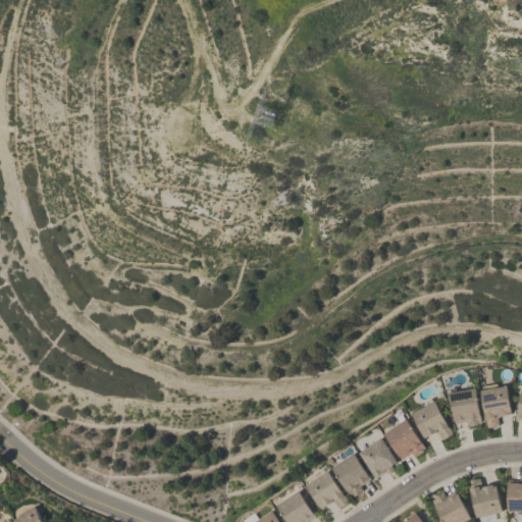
[(510,412),(498,414),(499,415),(496,416),(498,424),(485,426),(484,418),(483,419),(478,388),(480,387),(480,384),(494,382),(494,385),(505,383),(510,412)]
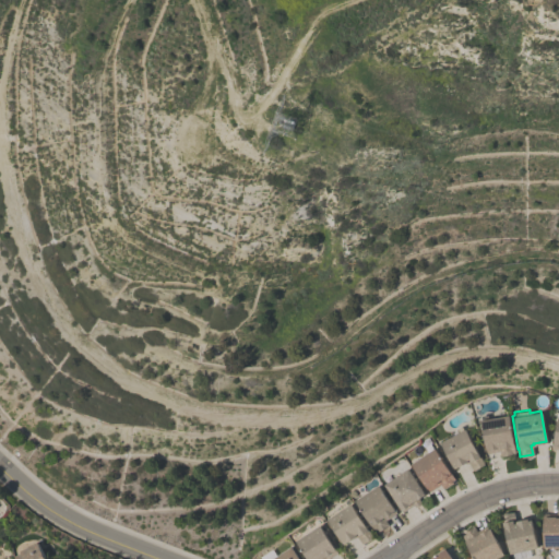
[(513,451),(511,452),(511,453),(499,455),(498,451),(485,453),(479,419),(482,418),(480,415),(486,414),(487,417),(507,414),(513,451)]
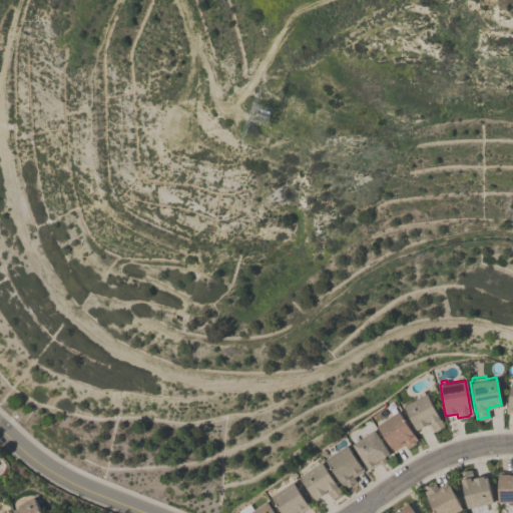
[(416,430),(403,405),(426,393),(444,426),(434,431),(430,424),(429,425),(428,423),(416,430)]
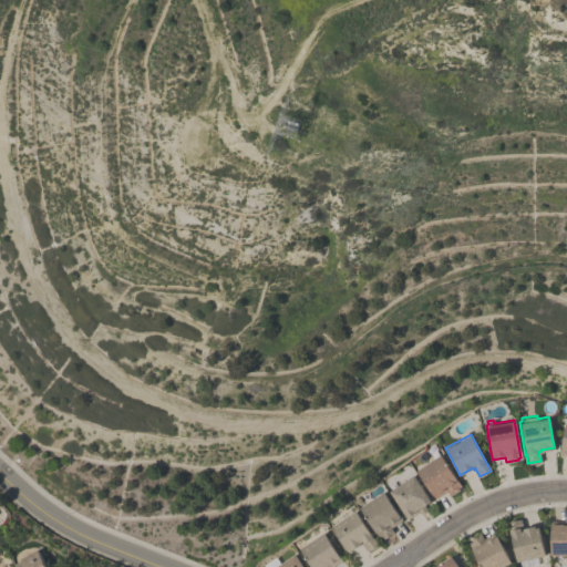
[(461,486),(457,487),(459,490),(451,494),(449,495),(445,491),(434,498),(415,471),(440,454),(461,486)]
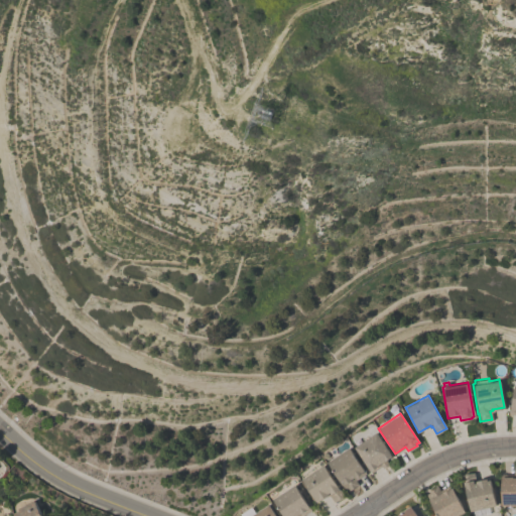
[(392,456),(386,460),(388,464),(382,468),(381,466),(370,473),(354,447),(376,432),(392,456)]
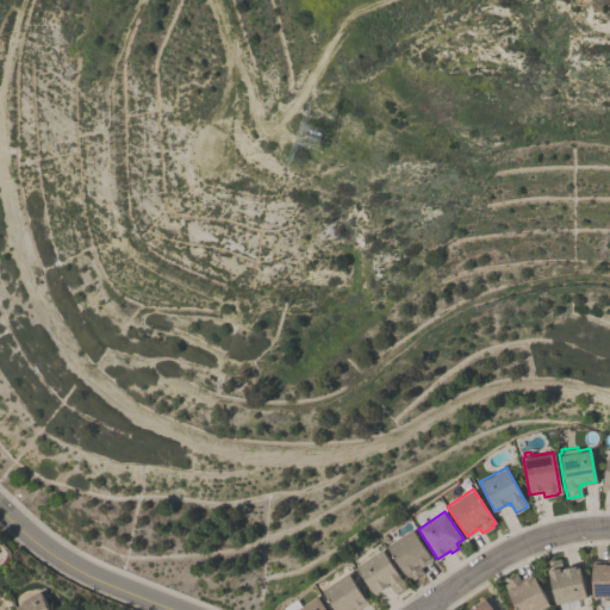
[(409,580),(386,546),(412,528),(433,559),(421,567),(423,572),(412,579),(411,578),(409,580)]
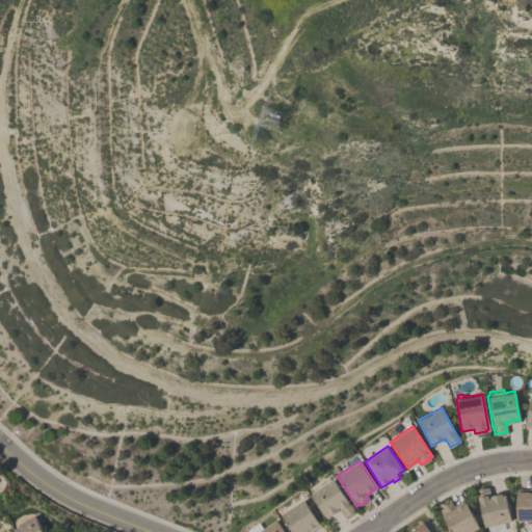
[(310,494),(333,478),(354,510),(344,517),(338,509),(328,515),(327,514),(325,516),(310,494)]
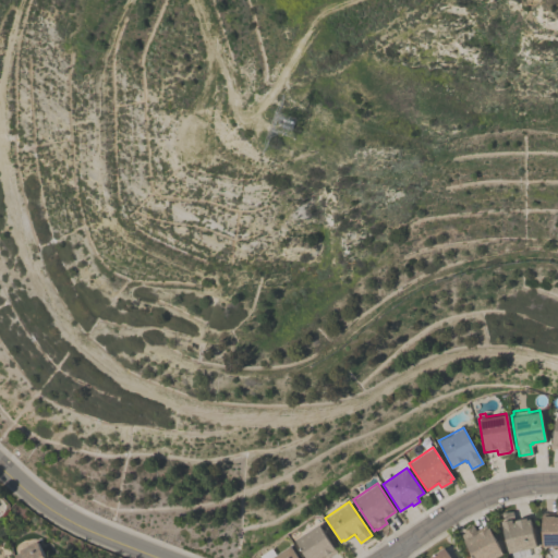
[(557,545),(541,545),(541,512),(555,511),(555,507),(557,507),(557,506),(557,545)]
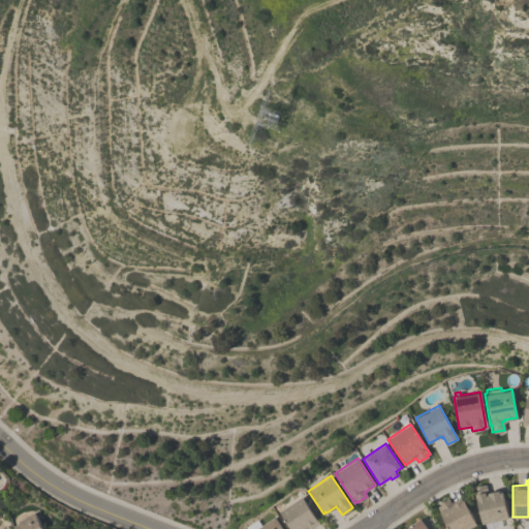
[(481,523),(473,486),(486,484),(488,492),(498,489),(498,491),(501,491),(507,517),(481,523)]
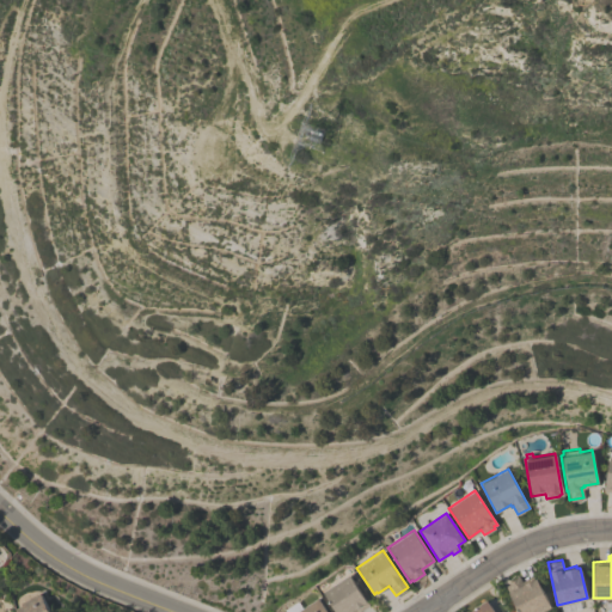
[(369,605),(357,611),(336,611),(323,591),(349,574),(369,605)]
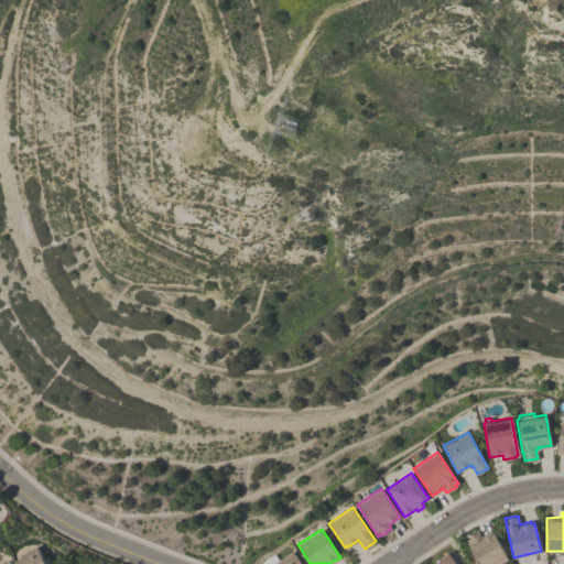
[(477,563),(465,540),(467,538),(466,537),(478,531),(480,535),(490,530),(491,533),(494,532),(507,559),(496,563),(477,563)]
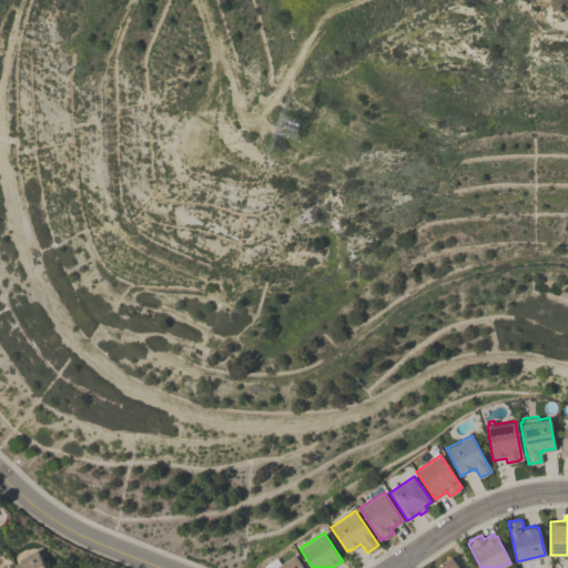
[(44,567),(14,567),(13,564),(20,561),(19,559),(37,550),(44,567)]
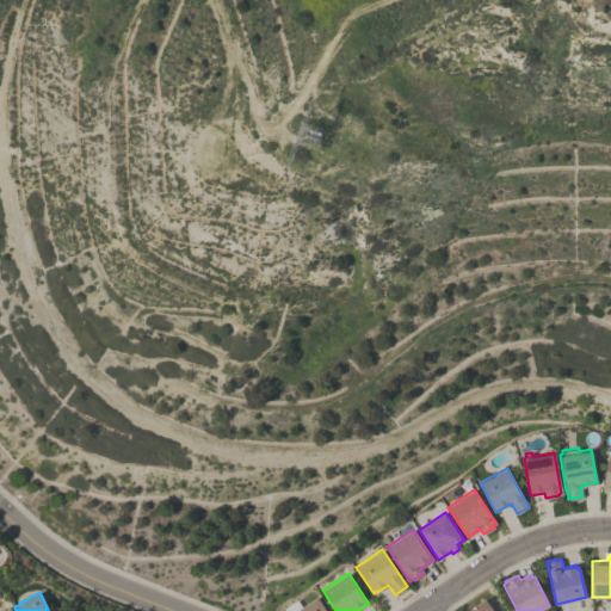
[(294,610),(318,597),(326,610),(294,610)]
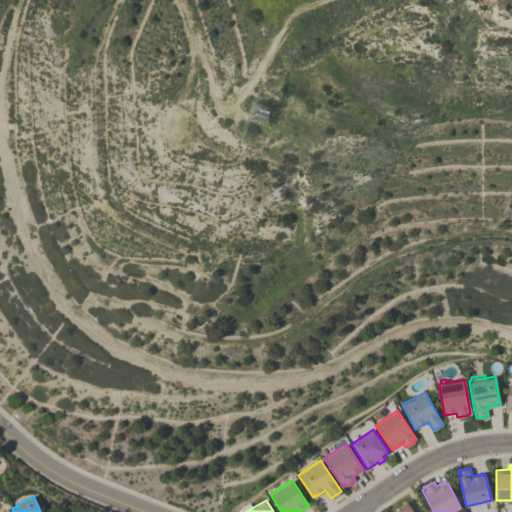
[(392,511),(407,501),(414,511),(392,511)]
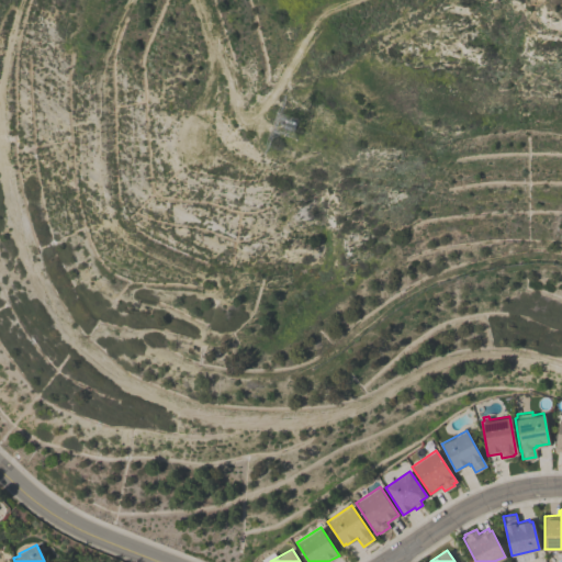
All buildings are outlined.
